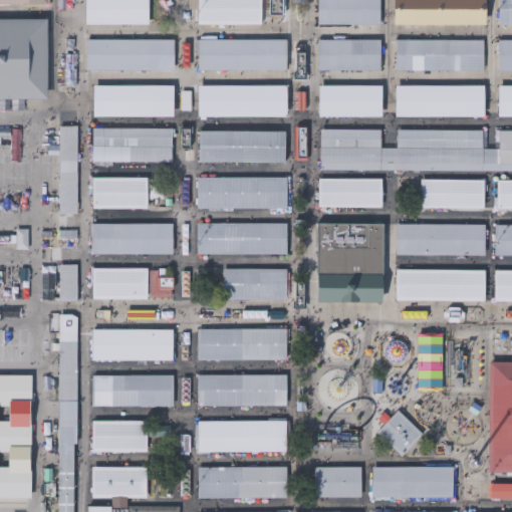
[(85,25),(85,0),(149,0),(149,25),(85,25)]
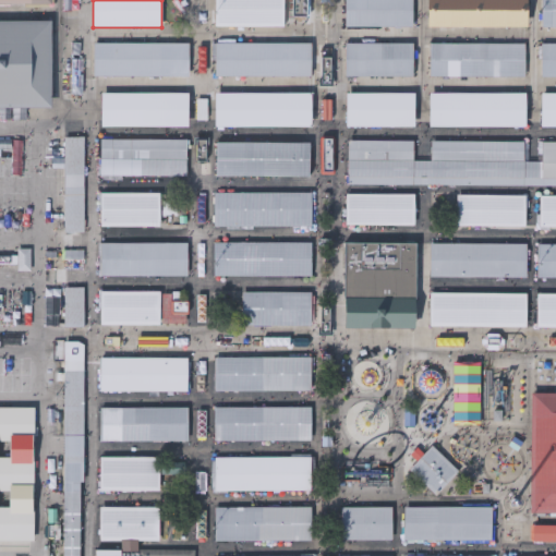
[(310,0),(310,26),(216,26),(216,0),(310,0)]
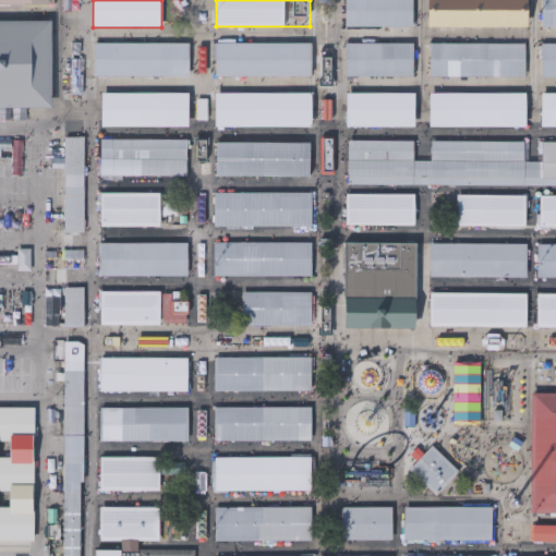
[(413,0),(413,27),(346,27),(346,0),(413,0)]
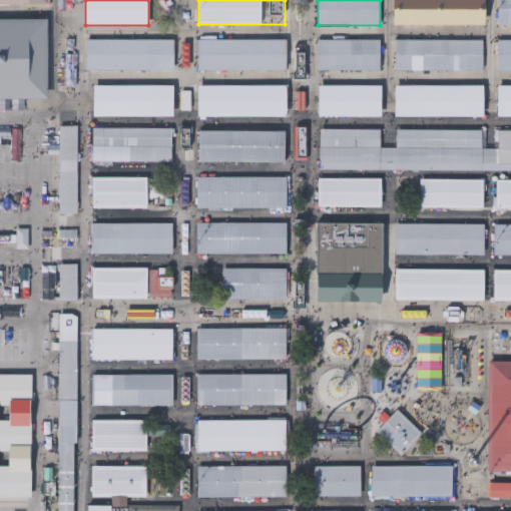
[(482,0),(482,25),(396,25),(396,0),(482,0)]
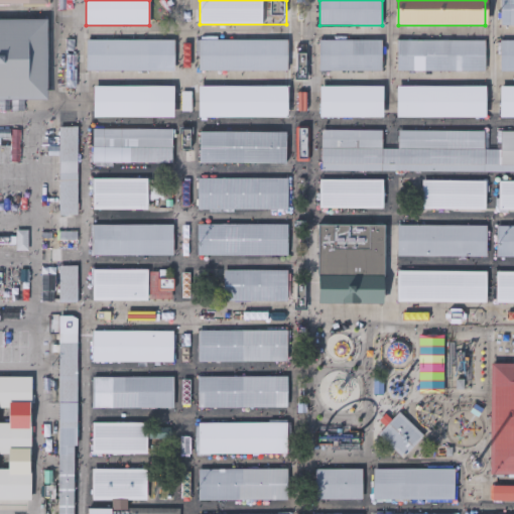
[(513,25),(501,25),(501,0),(513,0),(513,25)]
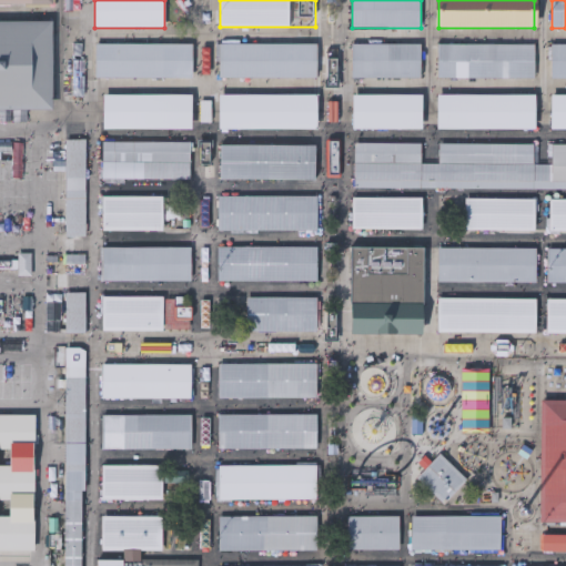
[(0,109),(0,21),(51,21),(51,109),(0,109)]
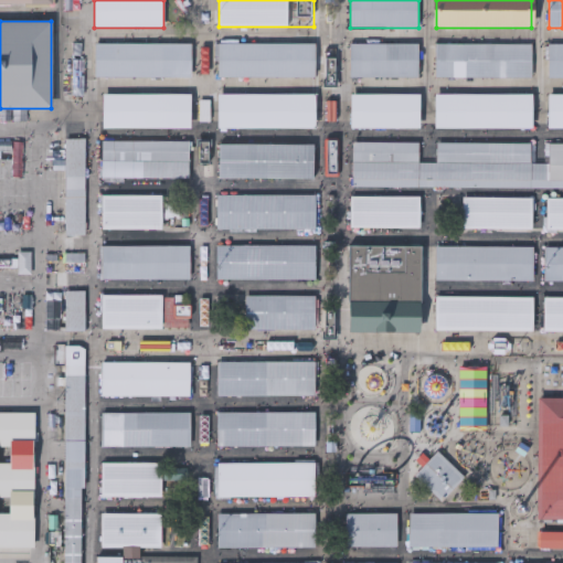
[(191,43),(191,77),(95,77),(95,43),(191,43)]
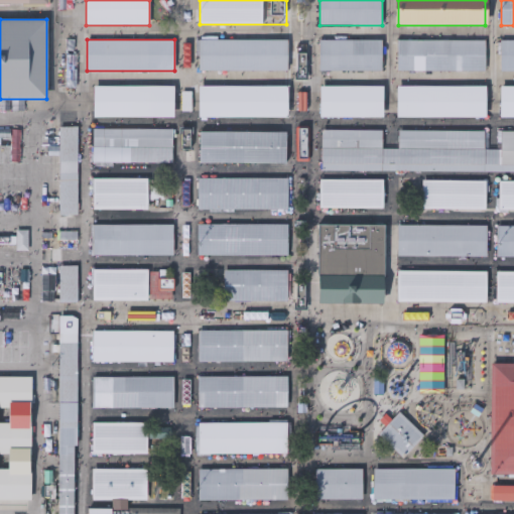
[(287,39),(287,71),(200,71),(200,39),(287,39)]
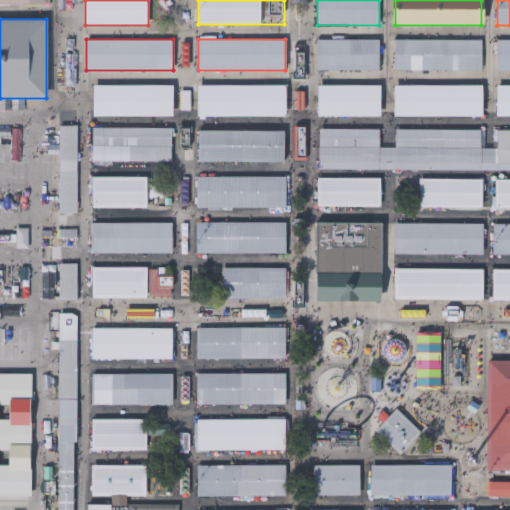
[(379,70),(318,70),(318,39),(379,39),(379,70)]
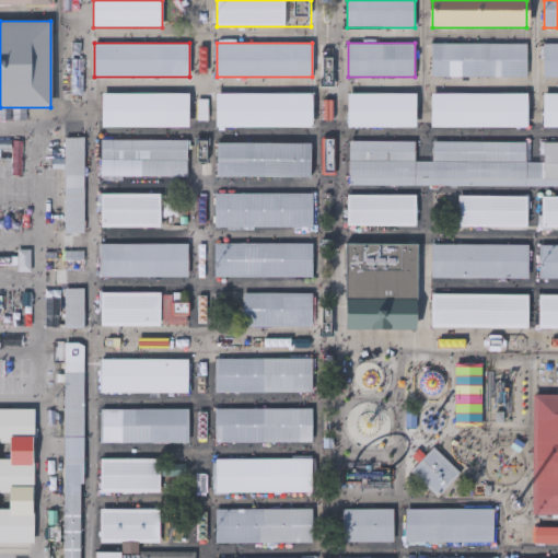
[(432,78),(432,44),(527,44),(527,78),(432,78)]
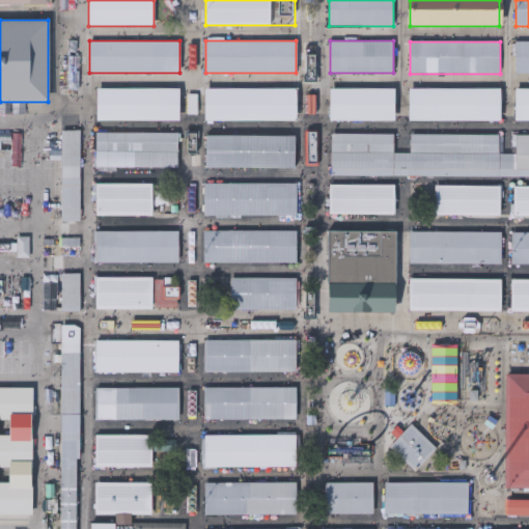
[(516,42),(528,42),(528,74),(516,74),(516,42)]
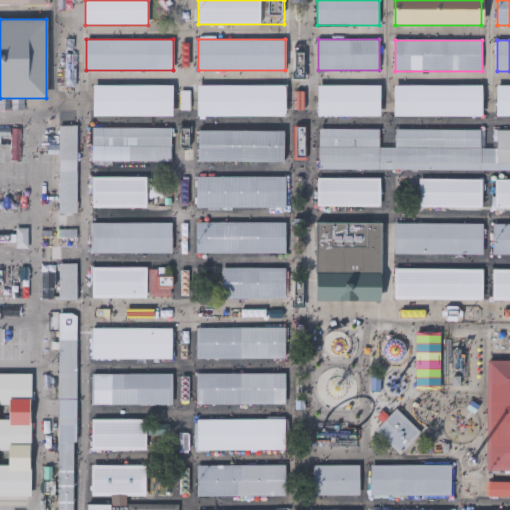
[(198,85),(286,85),(286,117),(198,117),(198,85)]
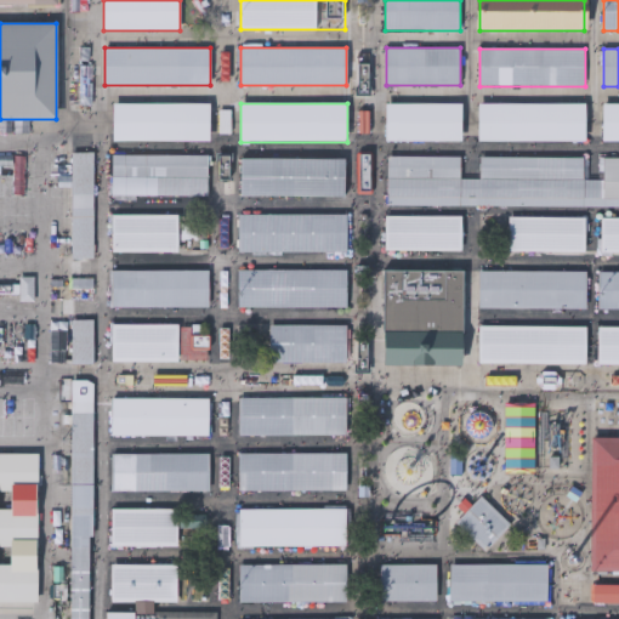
[(387,103),(463,103),(463,142),(387,142),(387,103)]
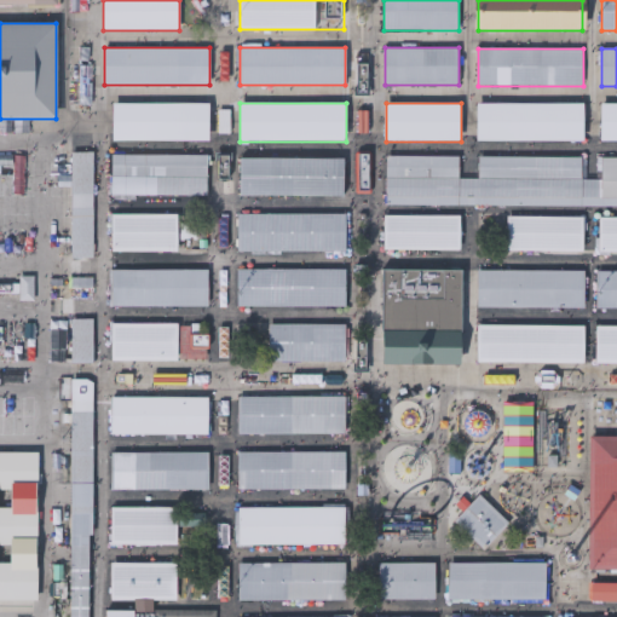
[(476,103),(583,103),(583,142),(476,142),(476,103)]
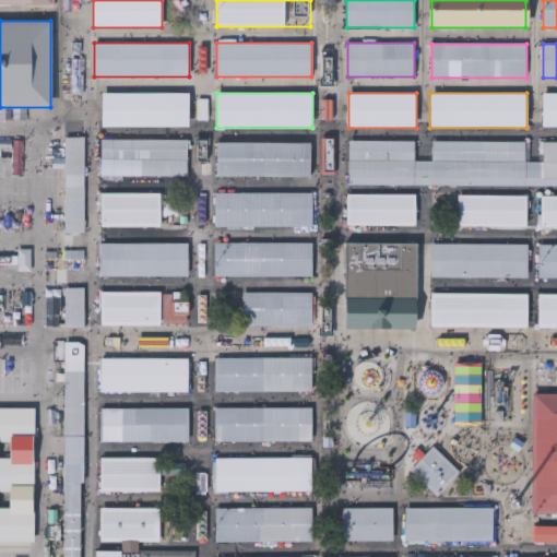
[(104,94),(190,94),(190,128),(104,128),(104,94)]
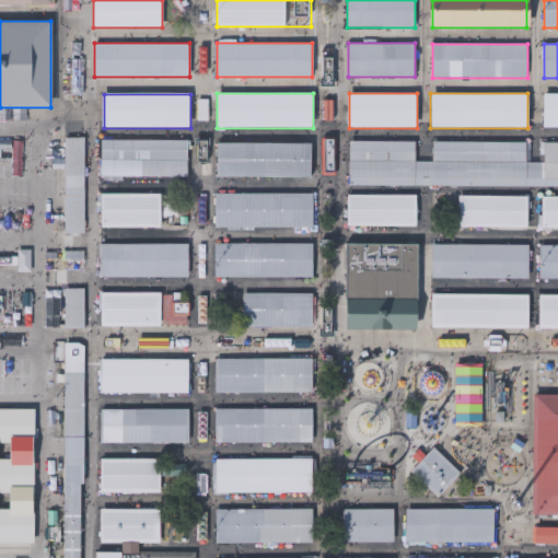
[(544,94),(557,94),(557,128),(544,128),(544,94)]
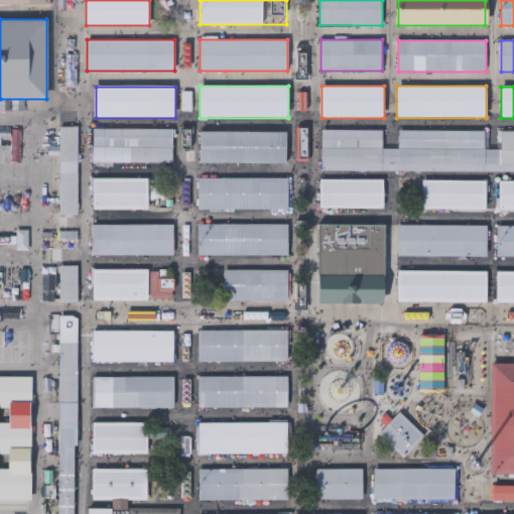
[(78,126),(78,302),(59,302),(59,126),(78,126)]
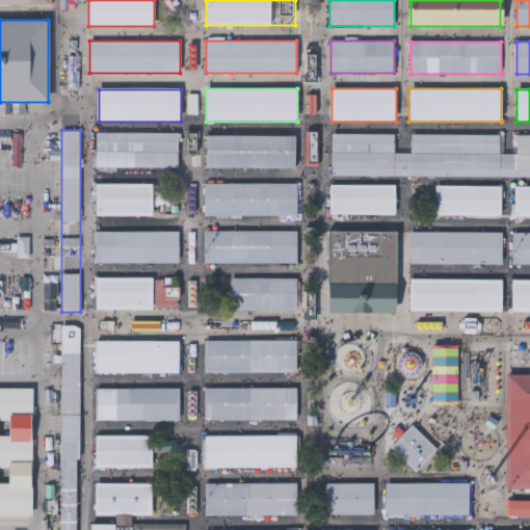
[(308,132),(318,132),(318,165),(308,165),(308,132)]
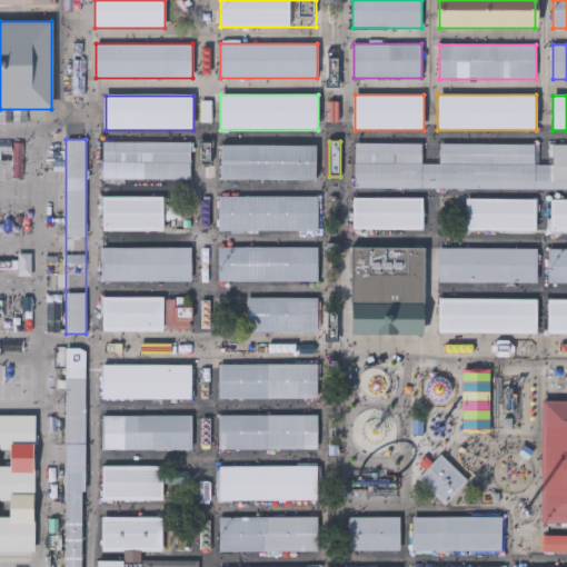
[(190,142),(190,187),(102,187),(102,142),(190,142)]
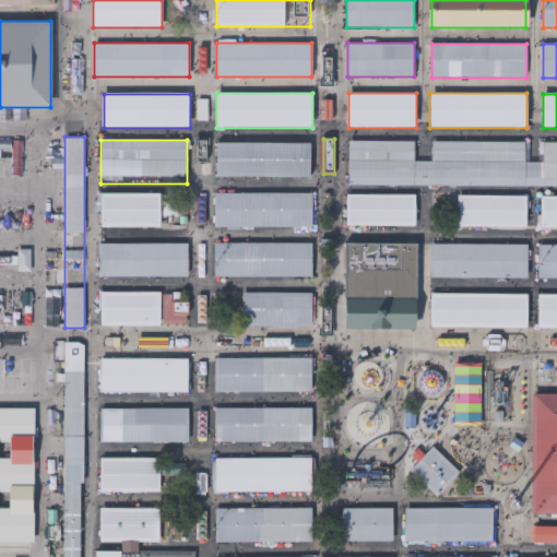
[(556,186),(348,185),(348,140),(414,141),(414,161),(433,161),(433,141),(524,142),(524,162),(544,162),(544,142),(556,142),(556,186)]
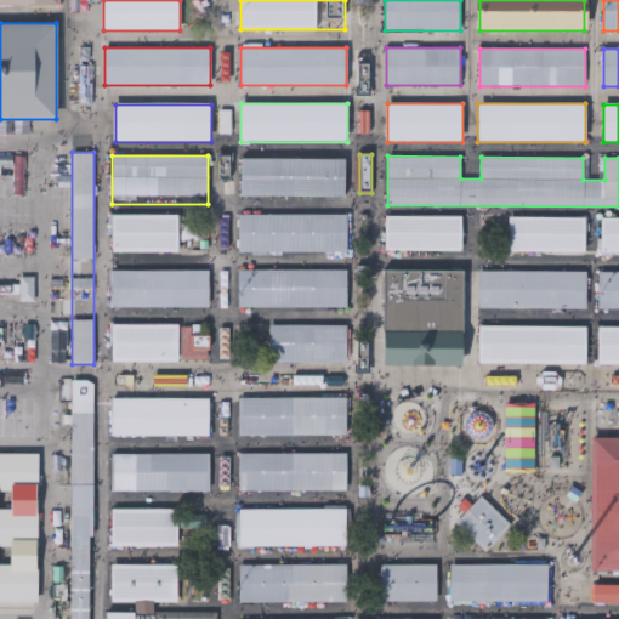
[(344,197),(240,197),(240,158),(344,158),(344,197)]
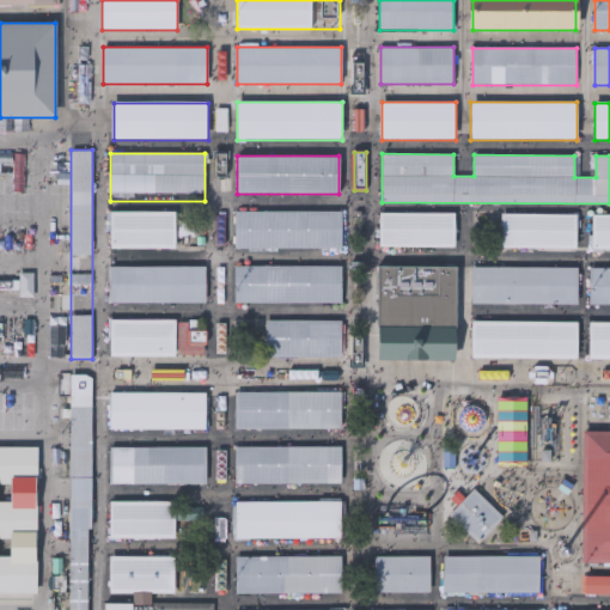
[(175,212),(175,249),(110,249),(110,212),(175,212)]
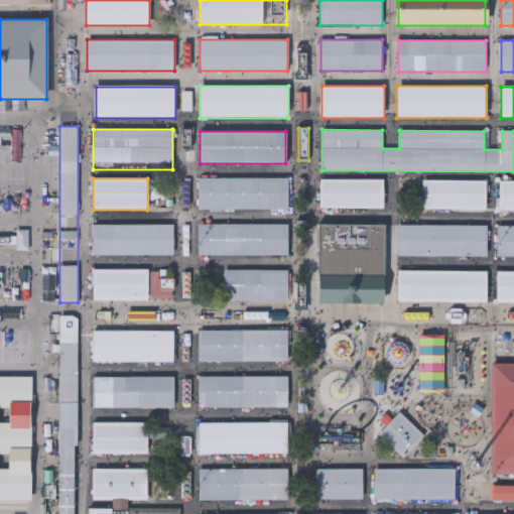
[(288,178),(288,210),(199,210),(199,178),(288,178)]
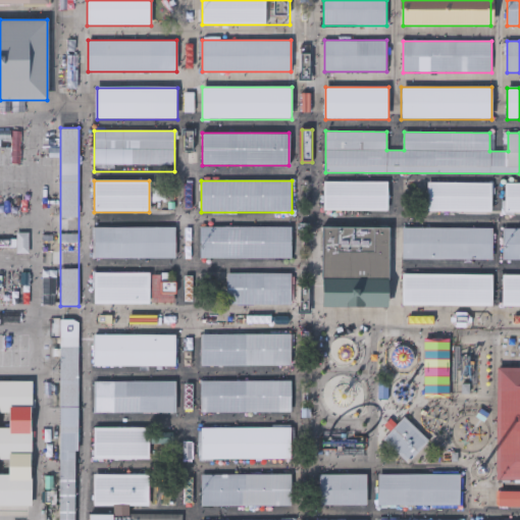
[(387,210),(323,210),(323,182),(387,182),(387,210)]
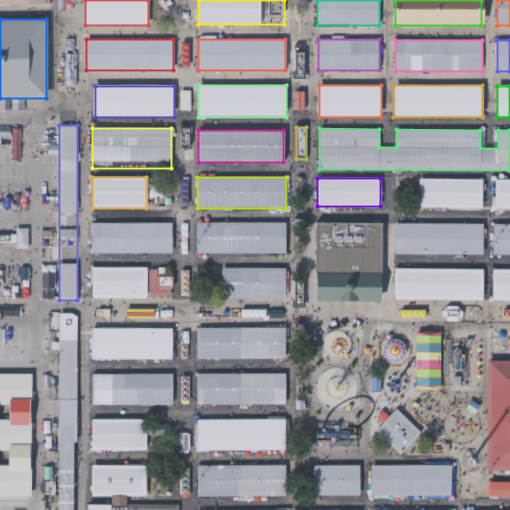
[(482,208),(420,208),(420,179),(482,179),(482,208)]
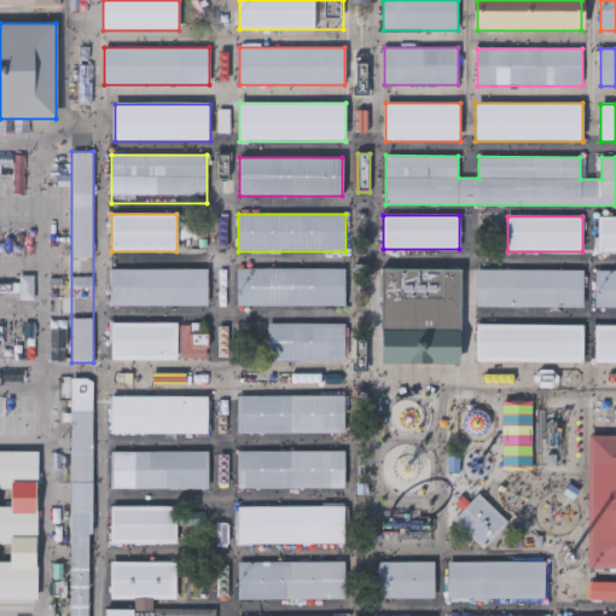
[(615,251),(598,251),(598,218),(615,218),(615,251)]
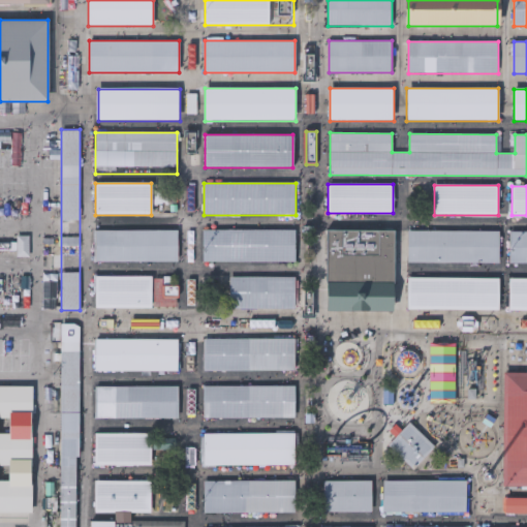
[(295,261),(203,261),(203,229),(295,229),(295,261)]
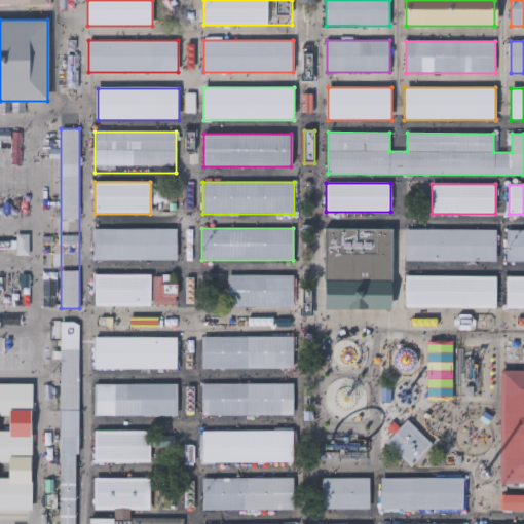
[(326,283),(326,228),(393,228),(393,283),(326,283)]
